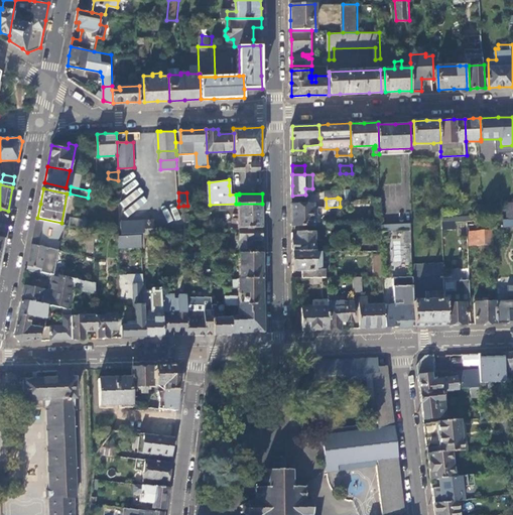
[(315,203),(292,204),(293,215),(293,225),(300,225),(315,225),(325,225),(325,221),(315,221),(315,203)]
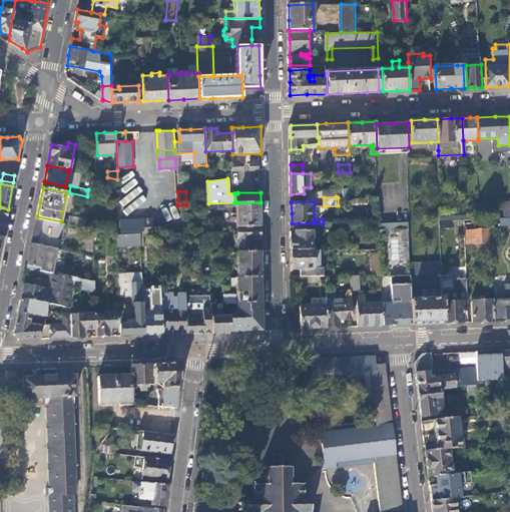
[(262,214),(261,202),(237,202),(238,226),(262,226),(262,214)]
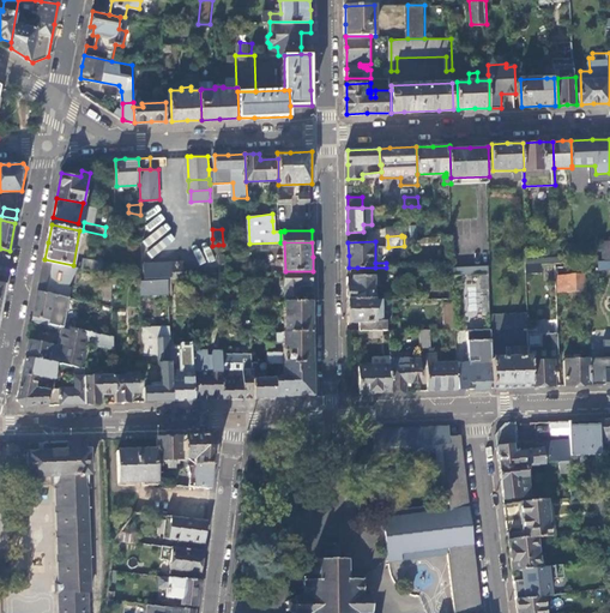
[(85,258),(83,266),(103,271),(106,262),(85,258)]
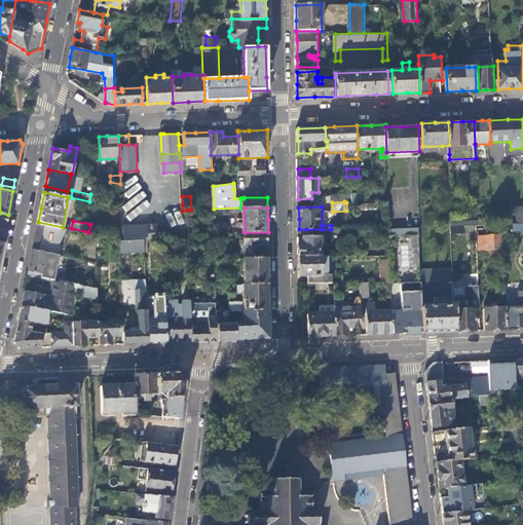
[(63,245),(61,244),(68,228),(63,227),(38,222),(36,235),(33,248),(61,254),(63,245)]
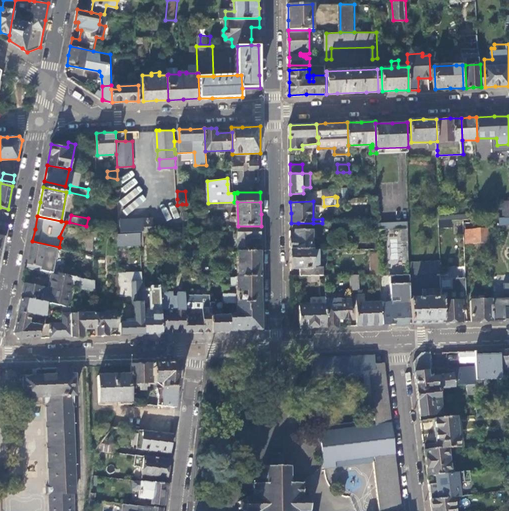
[(145,232),(154,231),(154,218),(121,219),(121,231),(144,231),(144,232),(145,232)]
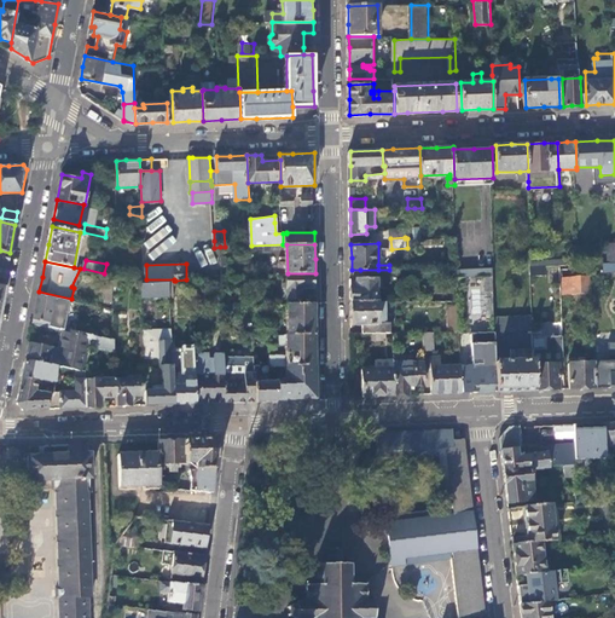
[(563,270),(564,299),(570,299),(570,294),(591,293),(590,269),(563,270)]
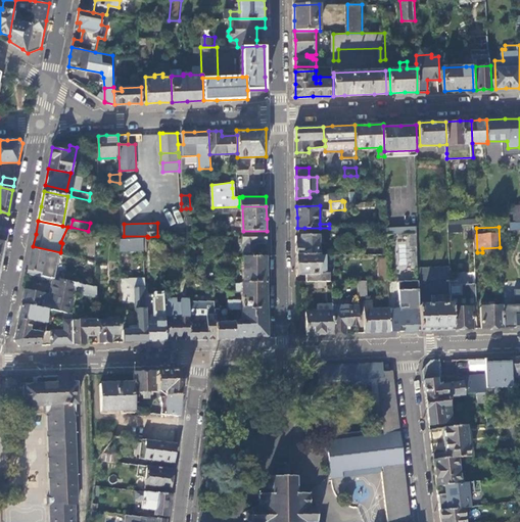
[(320,228),(304,228),(304,235),(301,235),(302,242),(297,242),(297,248),(297,254),(320,254),(321,254),(320,228)]
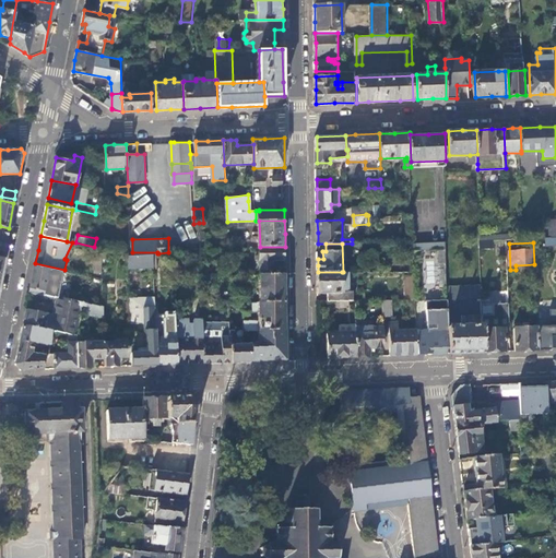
[(104,279),(104,248),(95,247),(95,276),(104,279)]
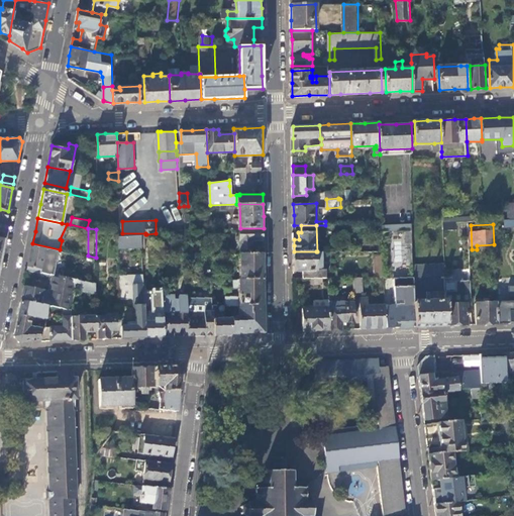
[(264,239),(264,228),(240,228),(240,233),(238,233),(238,239),(240,239),(240,254),(264,253),(264,239)]
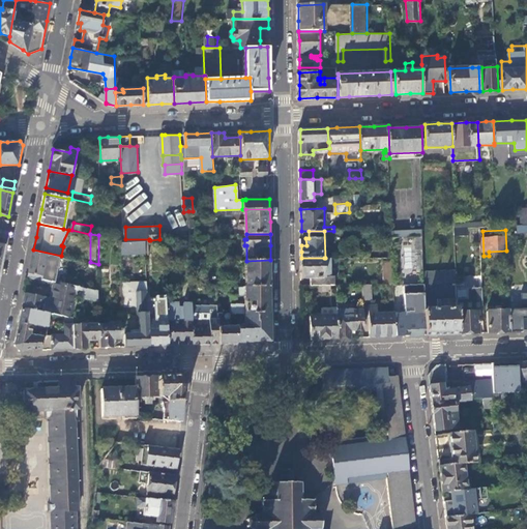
[(146,253),(146,240),(124,240),(124,242),(123,242),(123,254),(146,253)]
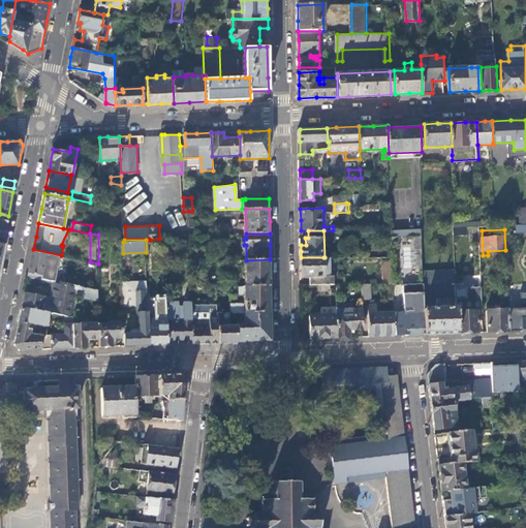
[(61,255),(33,249),(30,269),(29,271),(43,274),(42,277),(56,280),(61,255)]
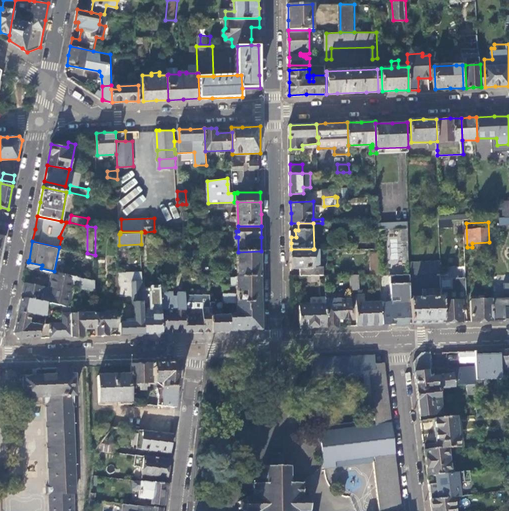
[(313,267),(313,249),(291,249),(291,263),(291,268),(300,268),(301,275),(324,275),(324,266),(321,266),(313,267)]
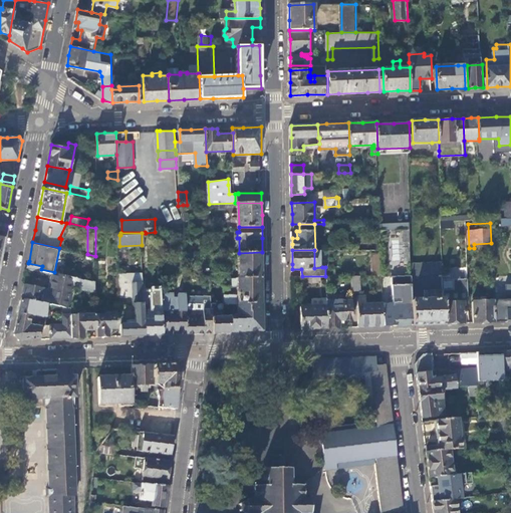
[(315,250),(314,250),(314,268),(322,267),(322,250),(315,250)]
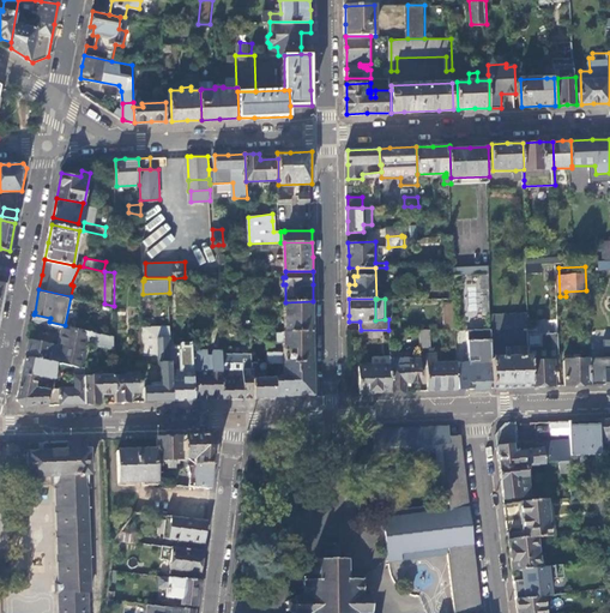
[(313,319),(313,301),(285,302),(287,331),(314,331),(313,319)]
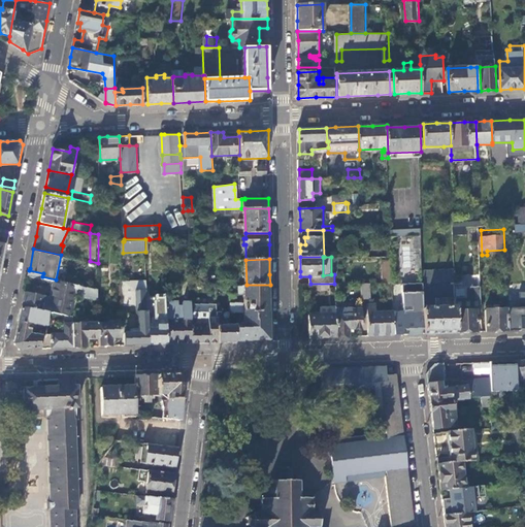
[(455,282),(455,268),(423,269),(423,282),(423,283),(455,282)]
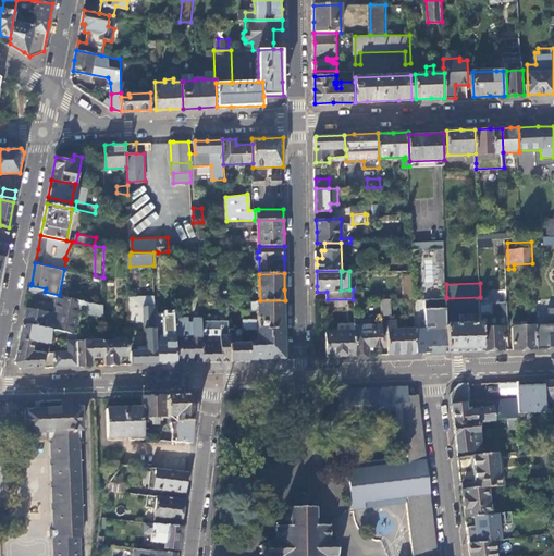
[(144,350),(132,350),(133,363),(146,363),(157,362),(157,335),(155,294),(131,295),(132,321),(144,321),(144,329),(147,334),(147,347),(144,347),(144,350)]
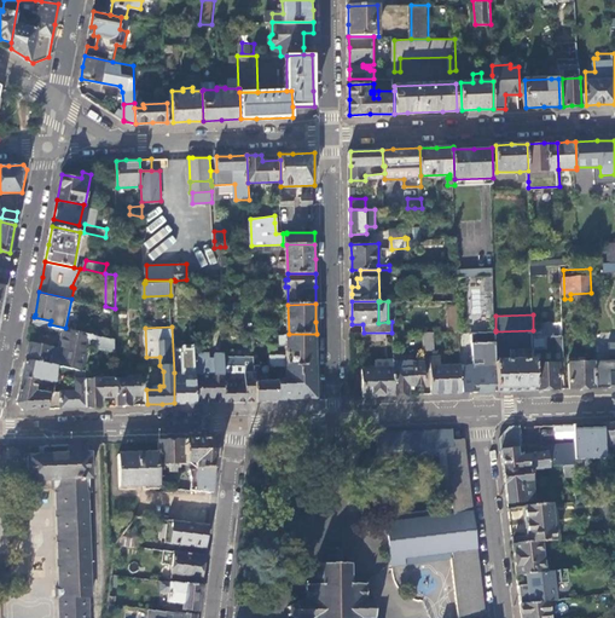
[(116,351),(116,339),(93,335),(93,334),(65,328),(61,347),(29,341),(28,348),(27,357),(58,364),(75,368),(86,370),(92,346),(116,351)]
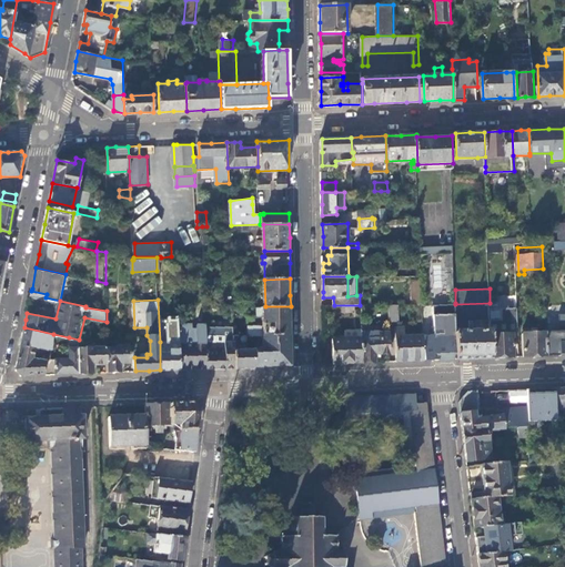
[(455,303),(434,304),(435,334),(424,335),(425,360),(457,358),(456,332),(455,304),(455,303)]
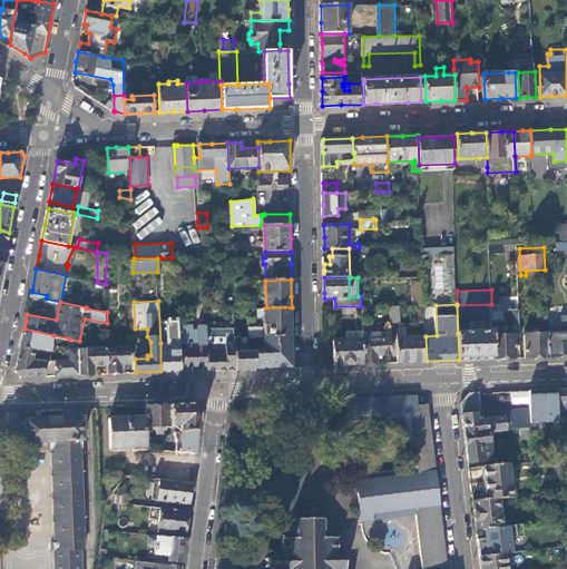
[(292,322),(292,307),(266,307),(264,308),(265,327),(250,327),(250,336),(257,336),(260,336),(292,336),(292,322)]
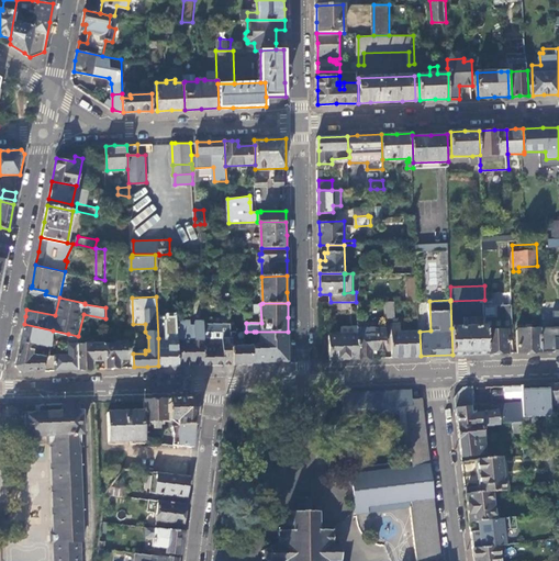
[(558,310),(555,310),(555,327),(541,328),(543,351),(558,350),(558,310)]
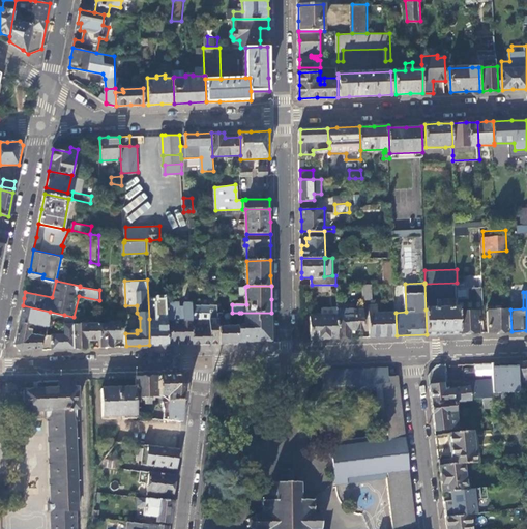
[(167,301),(166,297),(158,297),(159,319),(149,319),(149,345),(162,345),(168,344),(167,301)]
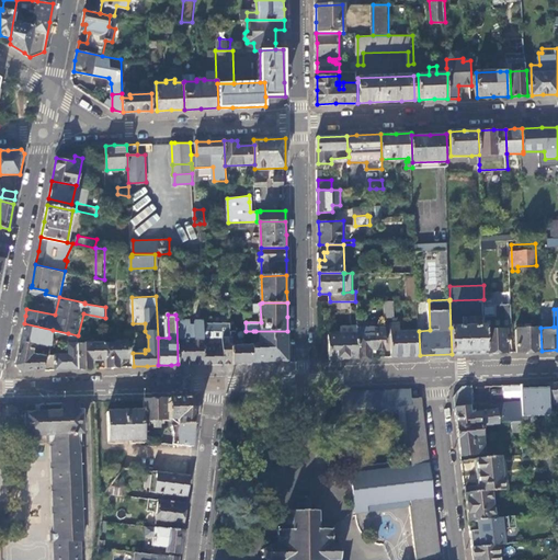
[(198,364),(206,364),(204,331),(204,324),(204,320),(195,320),(195,323),(191,323),(190,319),(177,319),(178,364),(198,364)]
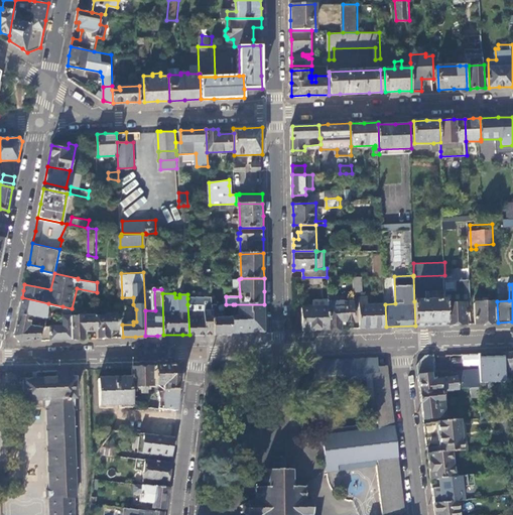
[(371,327),(386,327),(385,304),(368,305),(367,296),(360,296),(361,328),(371,327)]
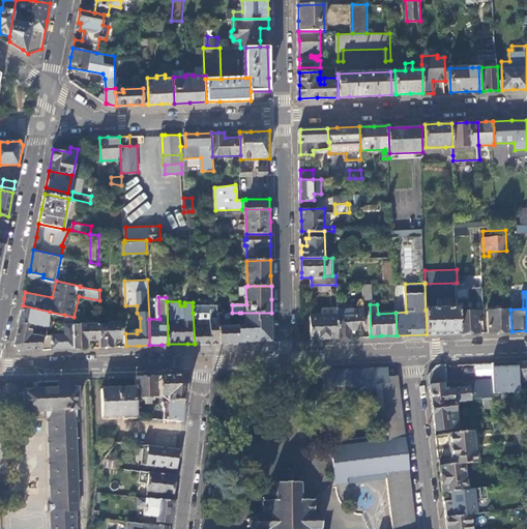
[(47,323),(50,312),(23,305),(19,325),(16,344),(20,350),(40,349),(42,335),(30,333),(32,320),(47,323)]
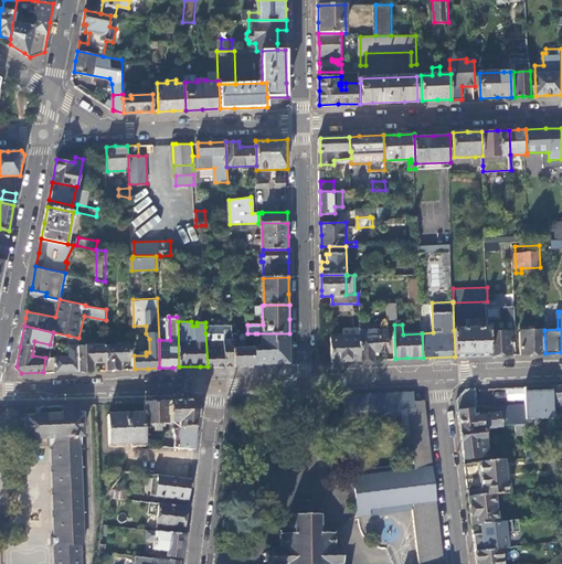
[(233,333),(233,326),(205,327),(205,333),(213,333),(219,333),(224,333),(226,365),(235,364),(235,348),(233,333)]
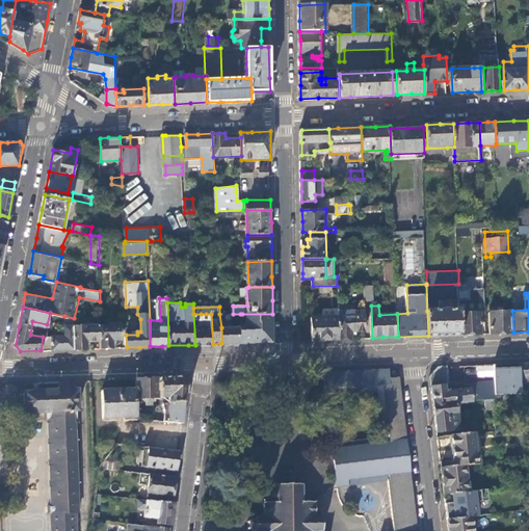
[(340,339),(340,316),(339,308),(323,308),(323,316),(312,317),(313,340),(326,339),(340,339)]
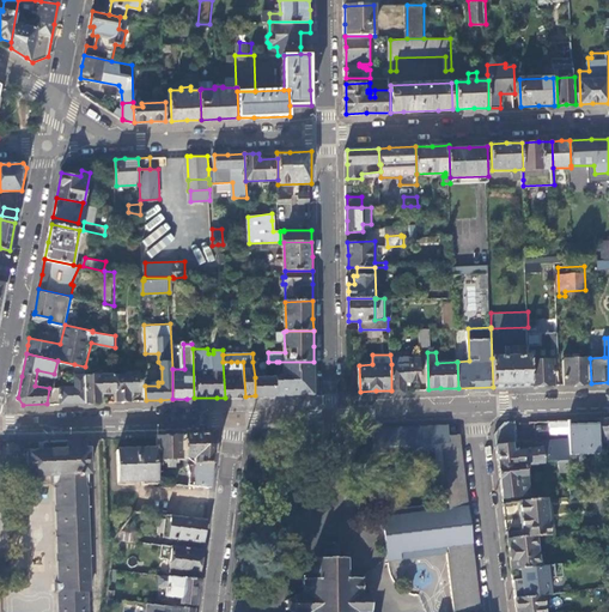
[(510,386),(530,386),(529,361),(529,357),(492,358),(493,387),(510,386)]
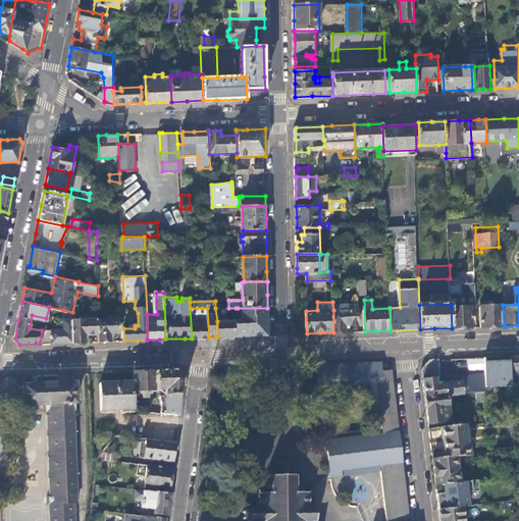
[(460,327),(473,327),(472,306),(460,306),(459,304),(457,304),(457,307),(451,307),(452,328),(460,327)]
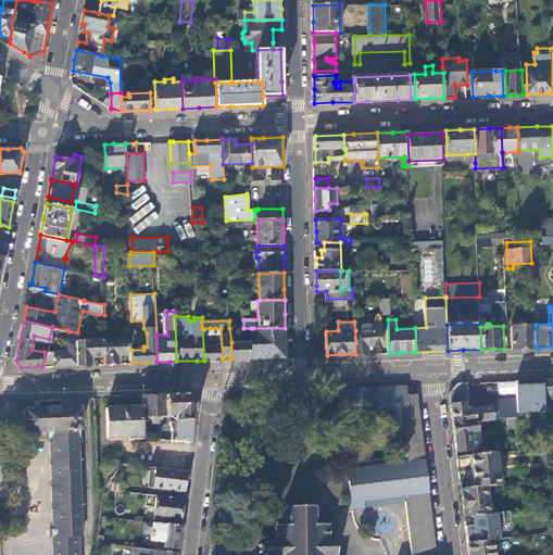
[(355,354),(368,354),(368,345),(372,345),(382,345),(382,325),(364,326),(364,330),(355,330),(355,354)]
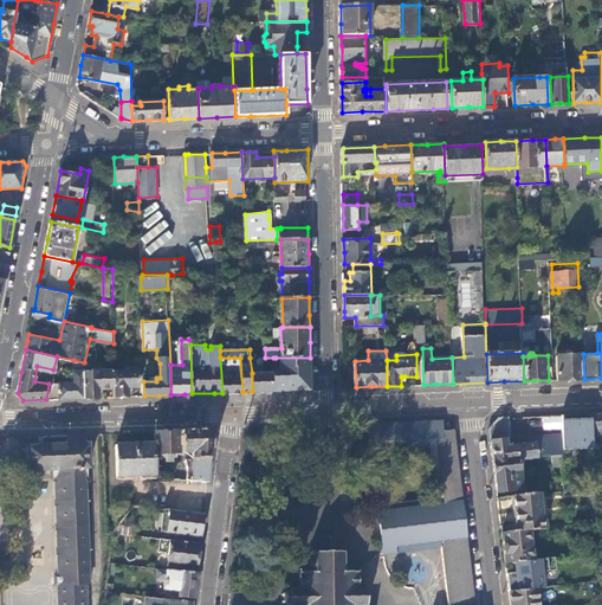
[(568,379),(584,379),(583,354),(558,355),(558,380),(568,379)]
